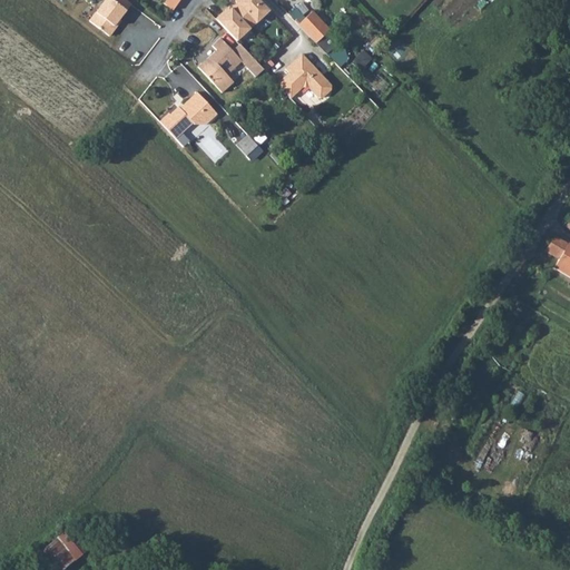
[(96,0),(92,0),(84,13),(90,19),(100,3),(96,0)]
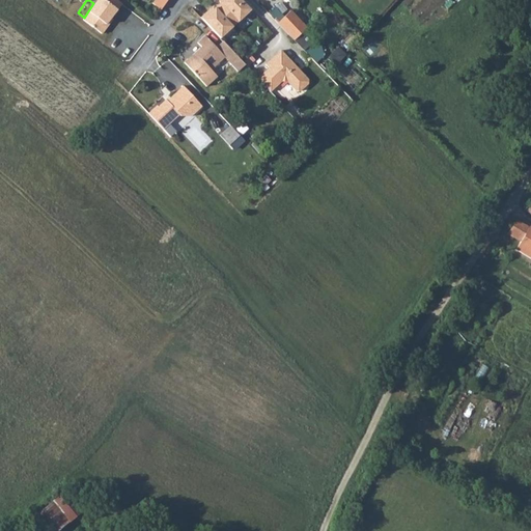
[(120,4),(115,0),(99,0),(82,24),(101,38),(108,29),(104,26),(120,4)]
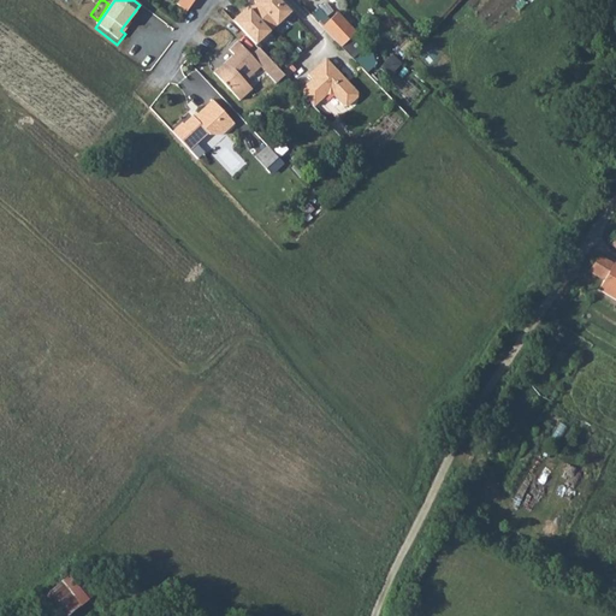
[(182,0),(178,6),(188,12),(196,0),(182,0)]
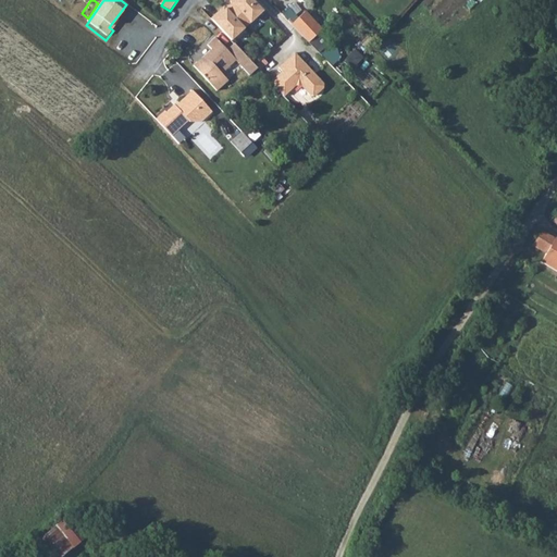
[(263,12),(252,0),(232,0),(230,2),(232,4),(229,7),(247,26),(263,12)]
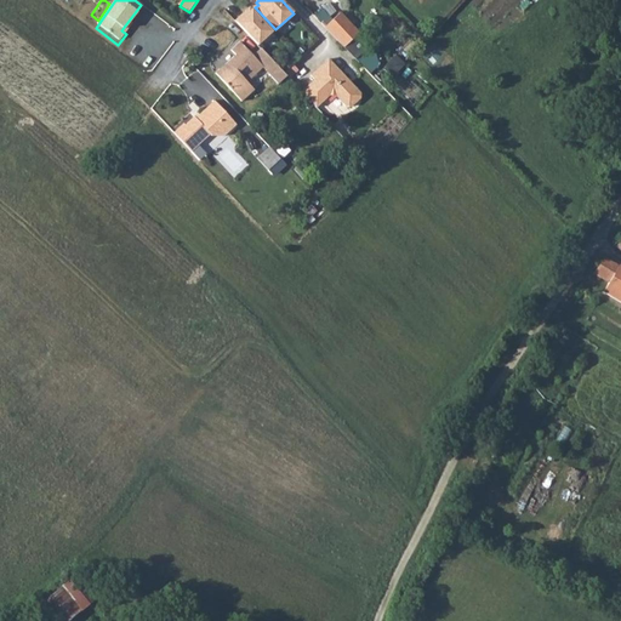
[(250,7),(235,21),(258,45),(275,29),(255,7),(252,10),(250,7)]
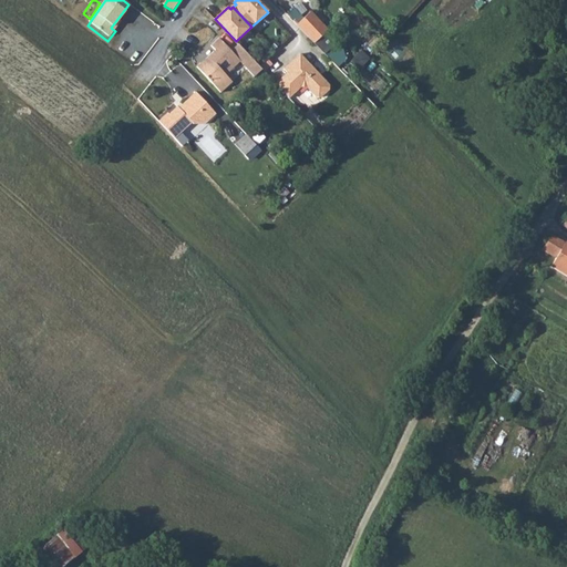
[(310,12),(296,26),(312,43),(327,30),(310,12)]
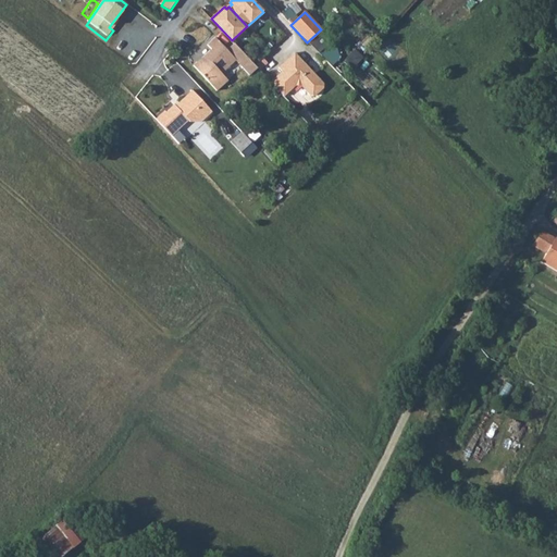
[(212,50),(196,66),(219,91),(230,82),(223,73),(237,61),(250,76),(258,70),(235,45),(227,51),(217,38),(209,46),(212,50)]
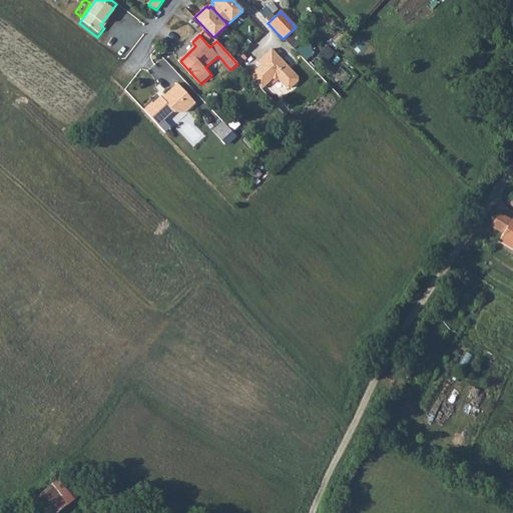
[(260,89),(261,89),(272,79),(277,79),(285,88),(290,88),(297,82),(297,77),(271,49),(257,62),(260,66),(248,76),(260,89)]
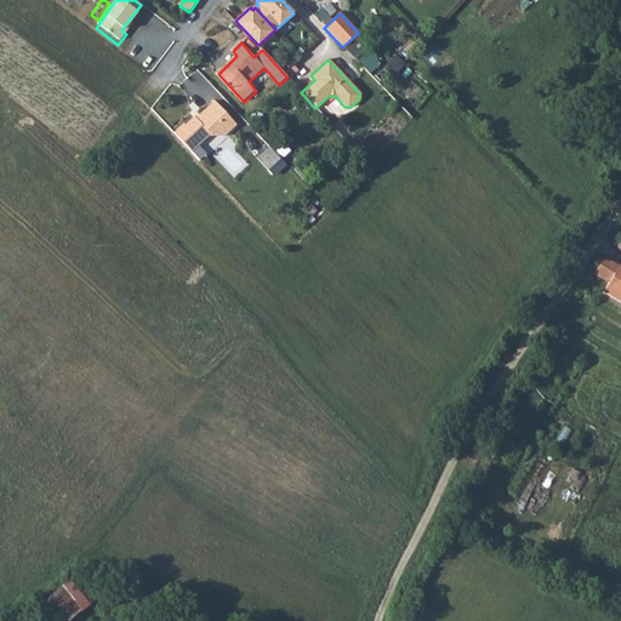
[(216,103),(206,112),(228,136),(238,129),(238,126),(216,103)]
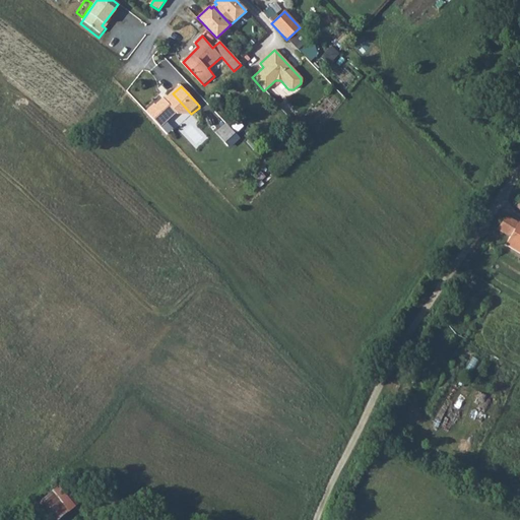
[(154,105),(149,110),(164,125),(175,114),(177,114),(179,116),(189,116),(191,114),(173,93),(166,100),(164,100),(156,106),(154,105)]
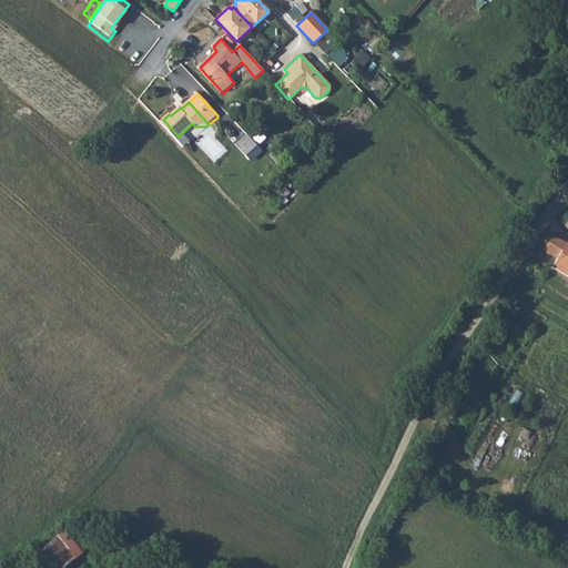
[(163,120),(160,123),(174,140),(179,137),(163,120)]
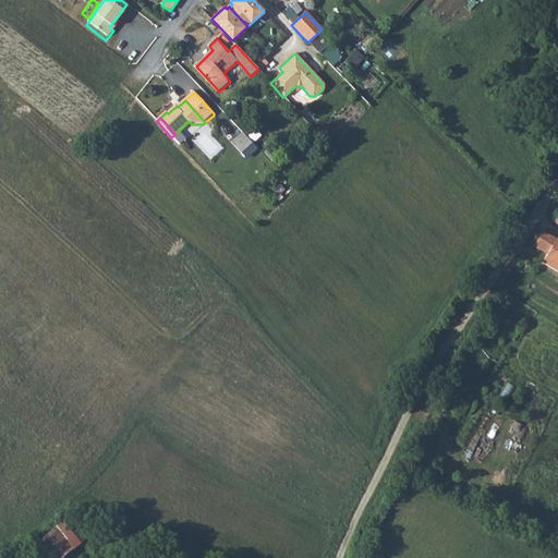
[(242,132),(231,142),(240,152),(251,142),(242,132)]
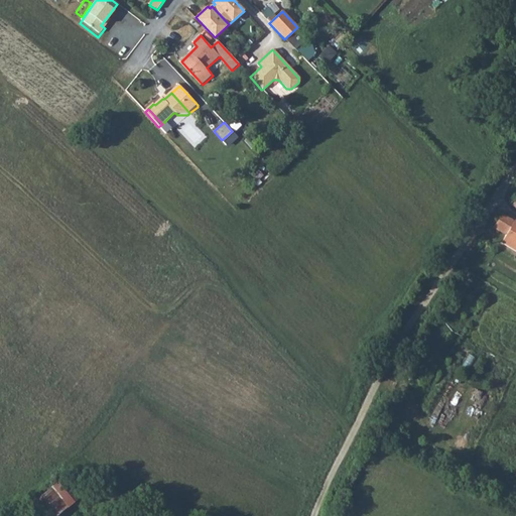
[(498,220),(493,227),(508,236),(515,241),(515,222),(502,214),(498,220)]
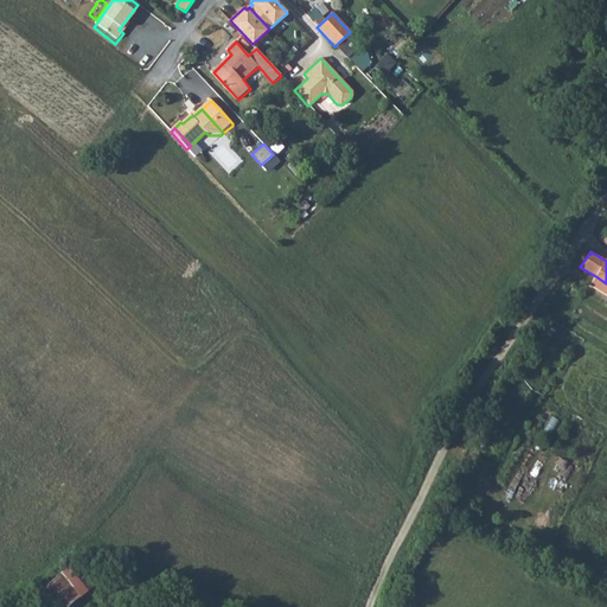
[(606,283),(598,278),(593,286),(606,293),(606,283)]
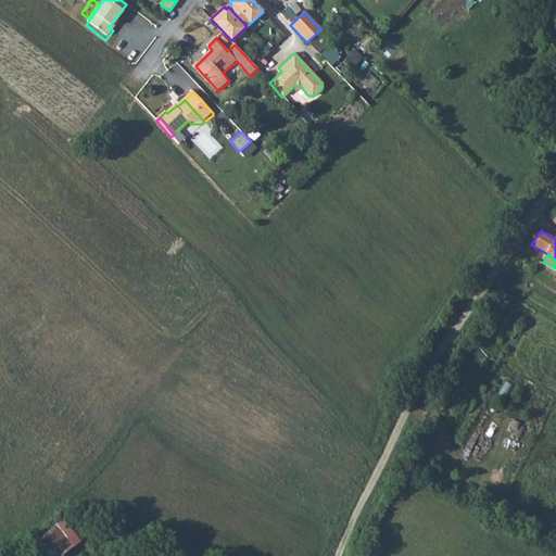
[(50,555),(61,555),(84,538),(65,516),(37,540),(50,555)]
